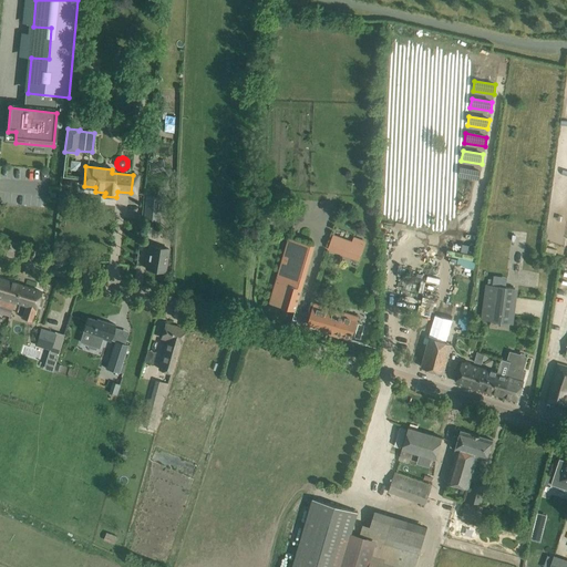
[(460,168),(459,178),(478,182),(481,172),(460,168)]
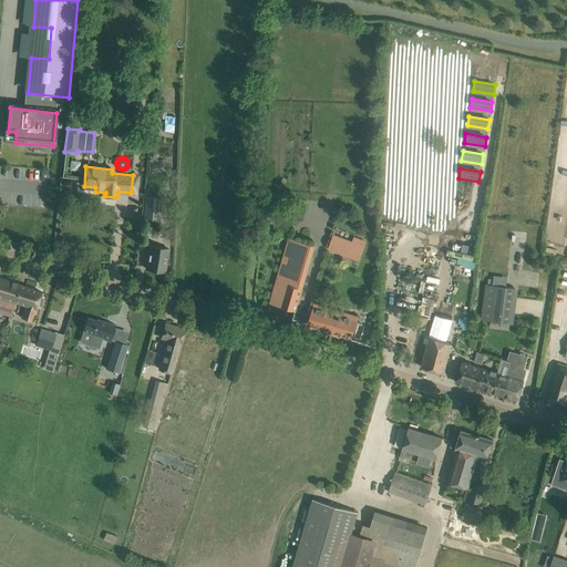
[(144,219),(160,220),(162,197),(146,195),(144,219)]
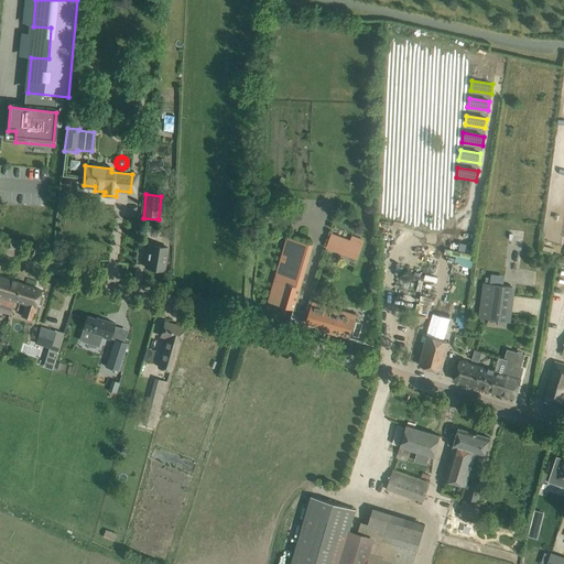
[(332,235),(326,248),(357,260),(365,242),(351,237),(349,241),(332,235)]
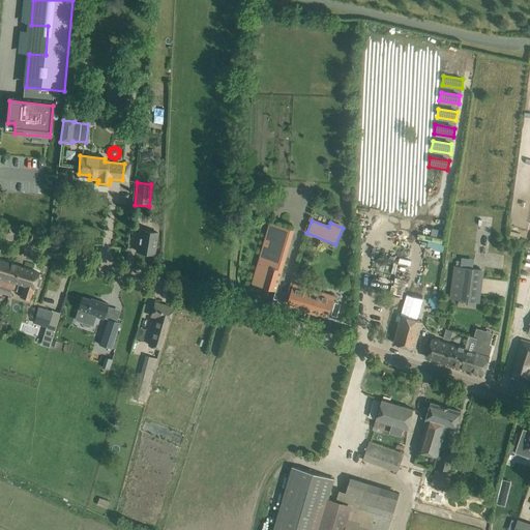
[(388,228),(387,237),(409,241),(411,233),(388,228)]
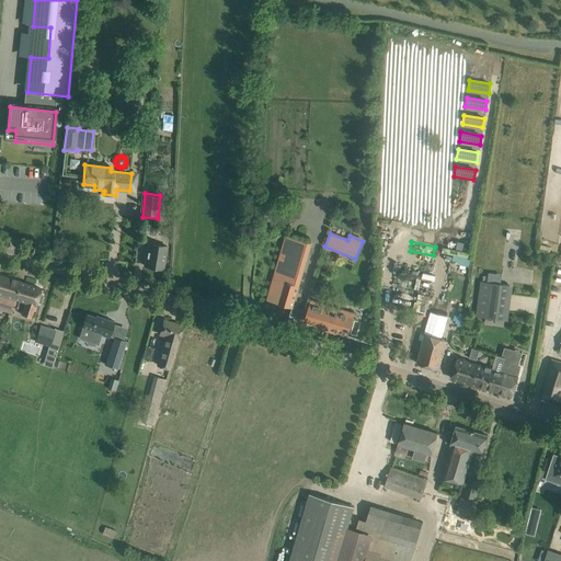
[(163,268),(167,247),(148,243),(145,266),(163,268)]
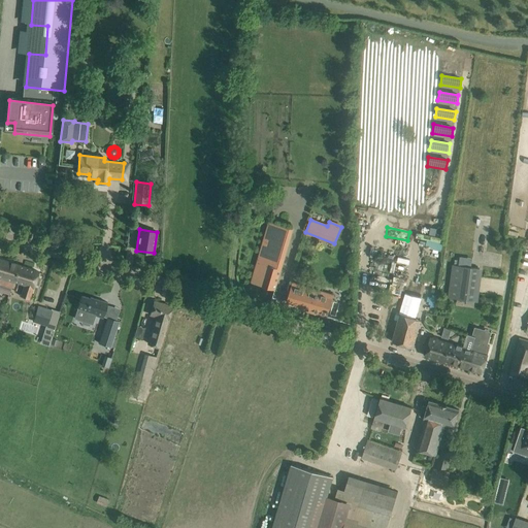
[(490,250),(498,248),(496,239),(488,240),(490,250)]
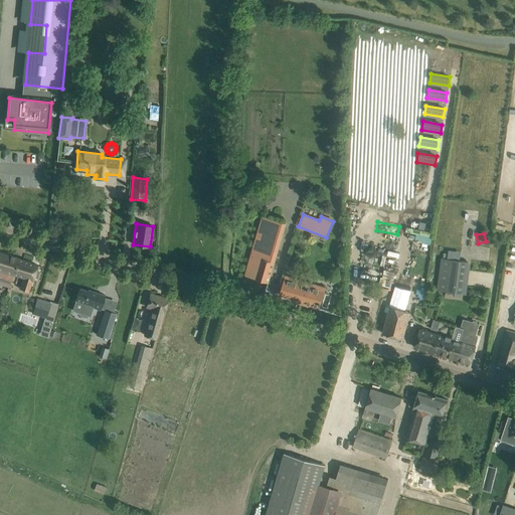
[(385,324),(383,333),(402,339),(405,330),(410,312),(426,248),(399,242),(384,302),(391,304),(390,306),(388,313),(388,314),(385,324)]
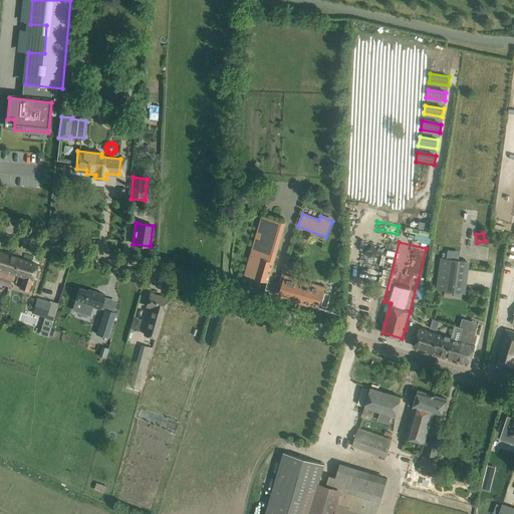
[(252,248),(245,275),(268,282),(275,255),(252,248)]
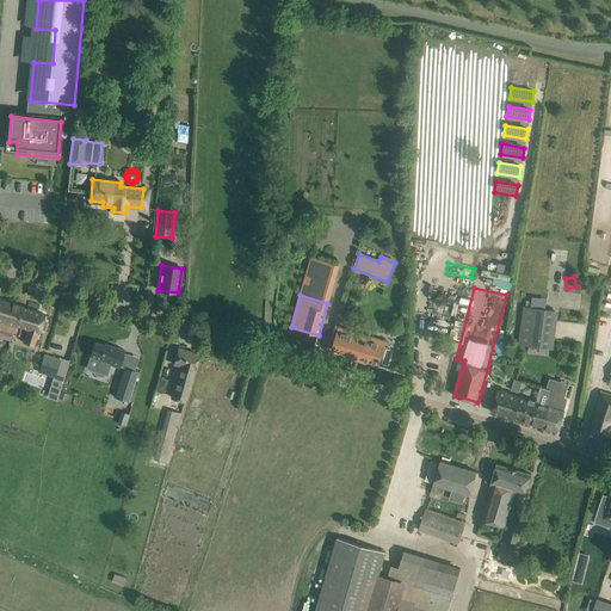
[(0,334),(7,337),(12,338),(16,325),(22,307),(0,300),(0,334)]
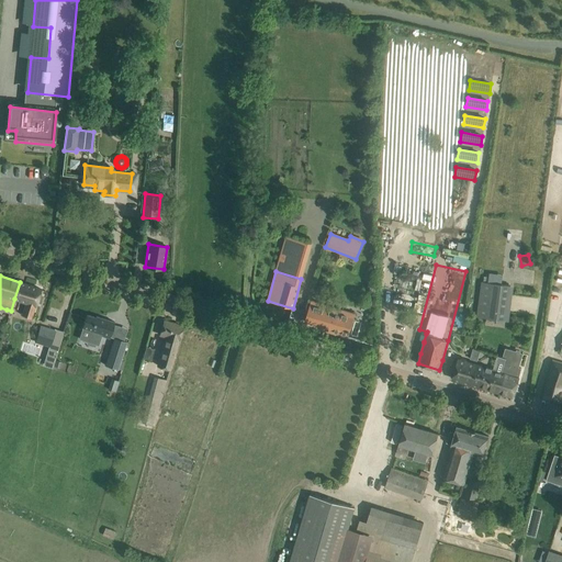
[(414,285),(398,279),(394,290),(409,296),(414,285)]
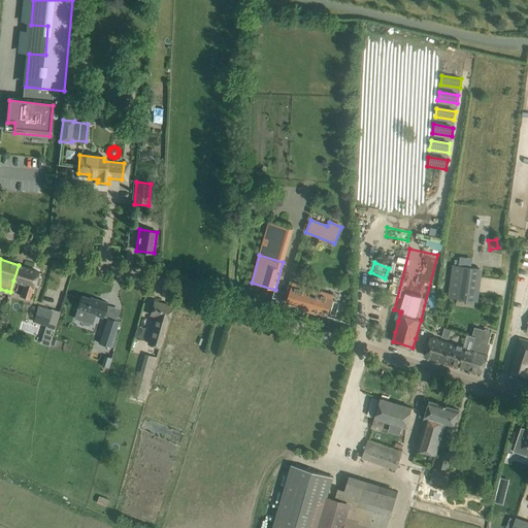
[(19,265),(13,281),(27,285),(26,289),(27,290),(24,298),(30,299),(35,282),(38,271),(19,265)]
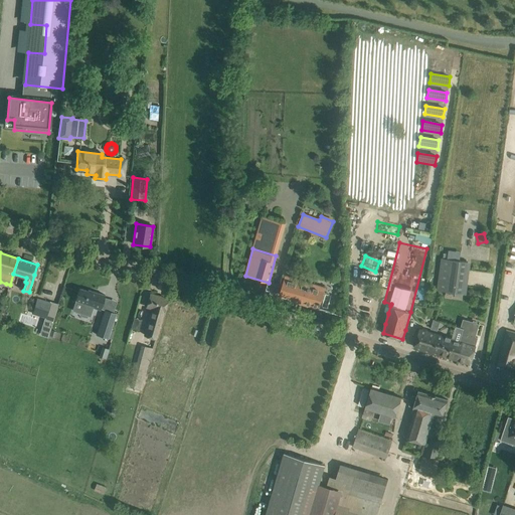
[(438,282),(437,290),(463,294),(468,263),(460,262),(460,261),(442,259),(441,259),(441,265),(440,267),(438,282)]
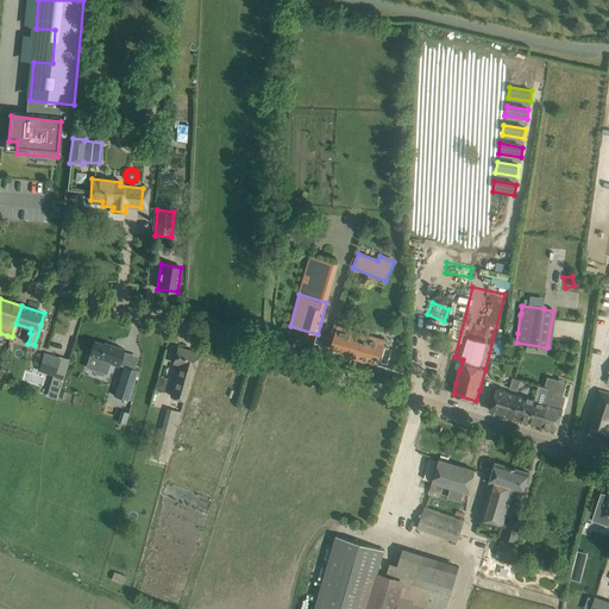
[(337,326),(331,349),(359,357),(358,360),(378,365),(384,344),(365,339),(366,334),(337,326)]
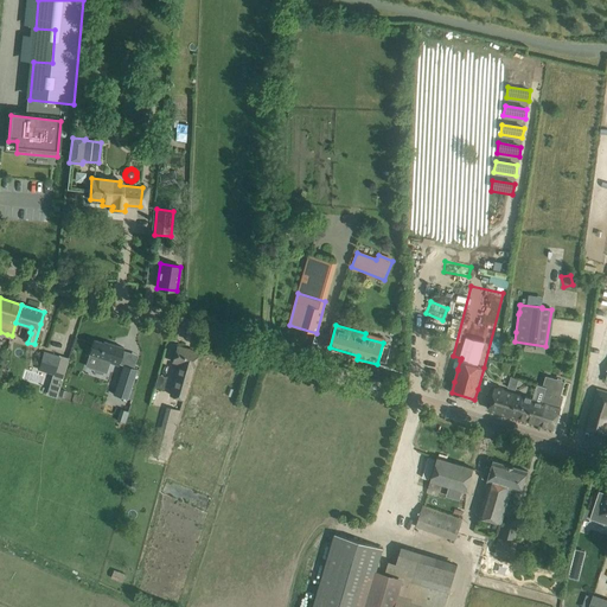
[(94,338),(89,352),(97,356),(94,368),(104,371),(108,362),(117,364),(123,347),(103,340),(103,342),(94,338)]
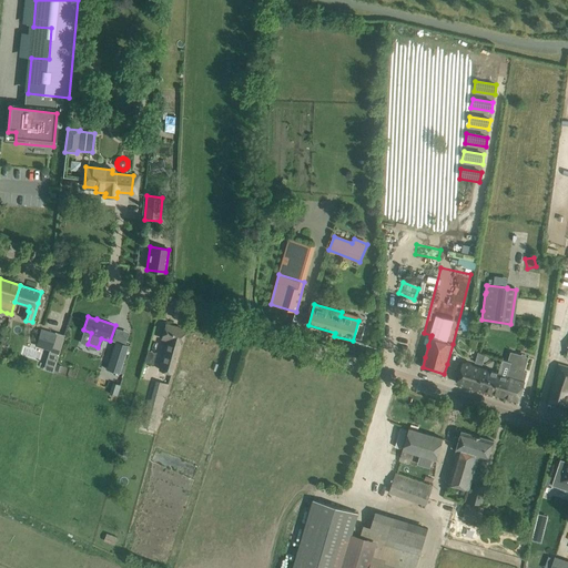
[(168,341),(159,372),(160,372),(171,375),(174,362),(183,330),(166,324),(166,325),(162,337),(162,338),(168,341)]
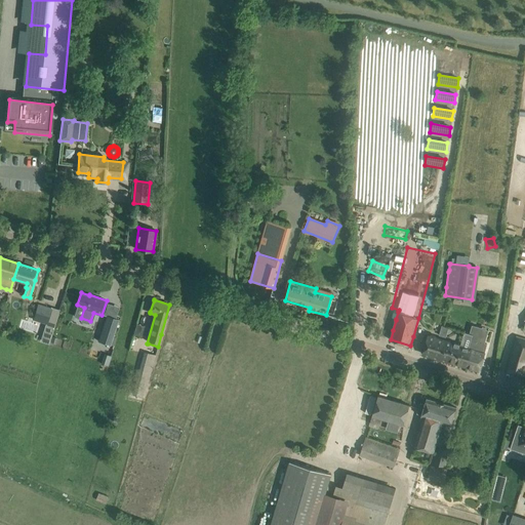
[(38,305),(33,319),(46,323),(42,335),(51,338),(56,321),(48,318),(51,309),(38,305)]
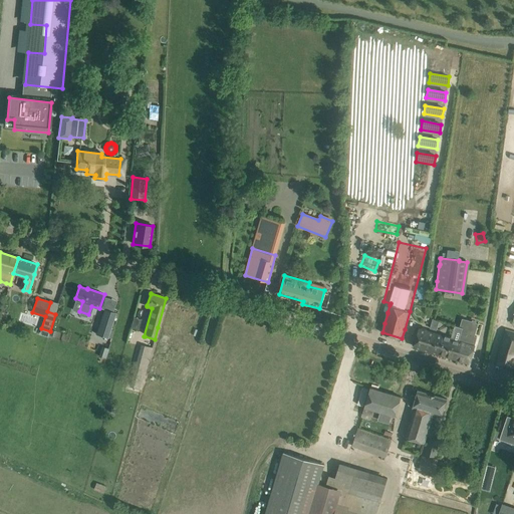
[(103,309),(94,333),(106,338),(115,313),(103,309)]
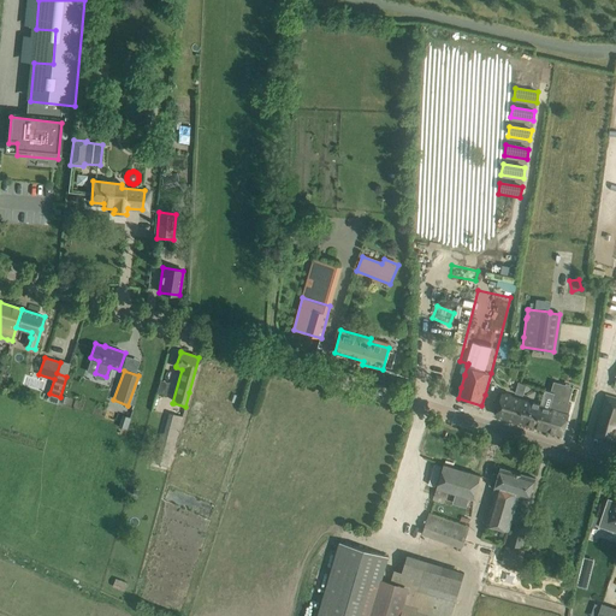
[(549,431),(562,434),(572,403),(568,403),(573,388),(566,385),(564,384),(557,389),(551,409),(555,410),(549,431)]
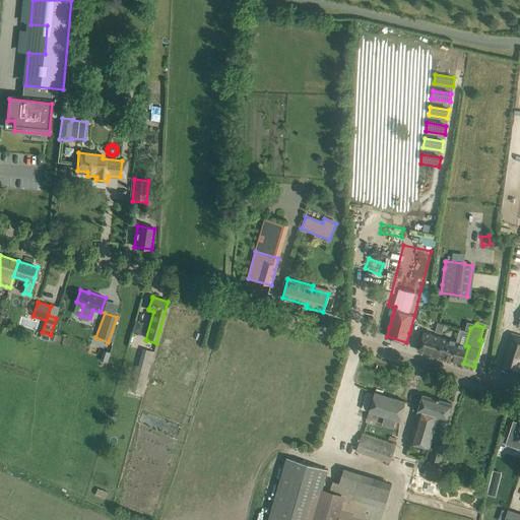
[(458,342),(445,338),(424,332),(418,350),(463,364),(468,346),(458,343),(458,342)]
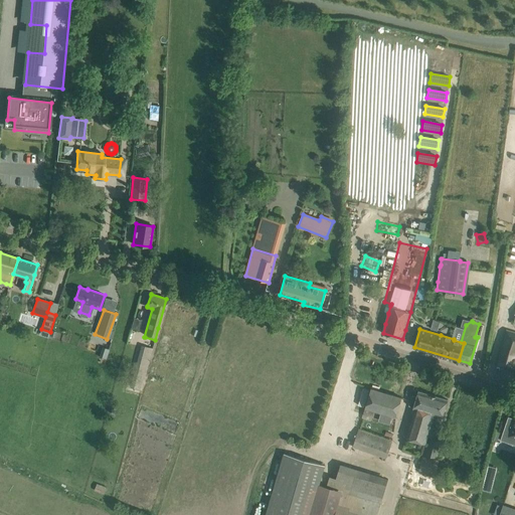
[(514,332),(507,330),(496,364),(514,369),(514,366),(514,332)]
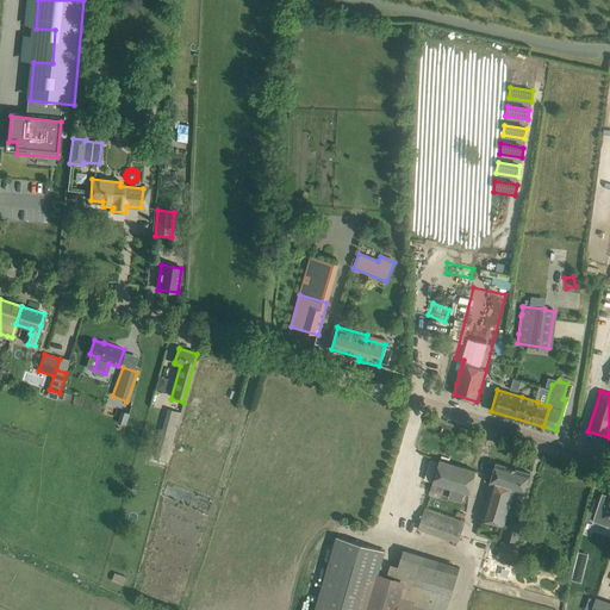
[(167,410),(157,446),(159,446),(170,448),(172,449),(181,414),(167,410)]
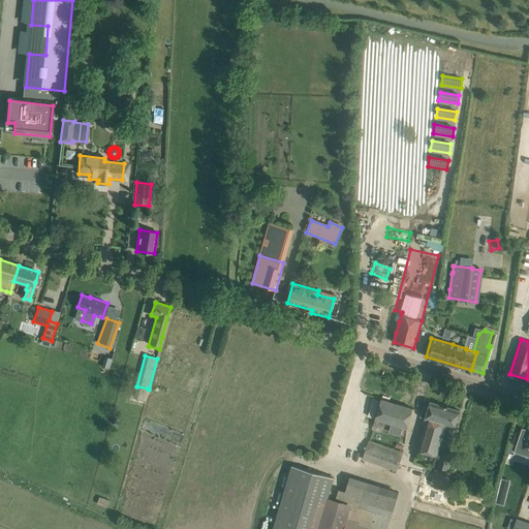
[(380,399),(378,409),(371,431),(381,434),(384,422),(406,429),(409,418),(412,408),(380,399)]
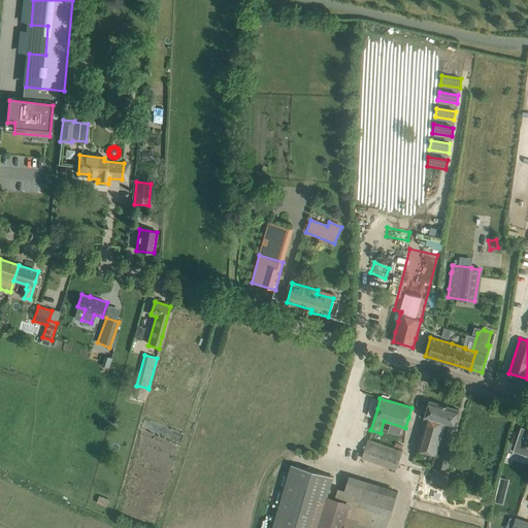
[(373,418),(378,400),(372,399),(367,417),(373,418)]
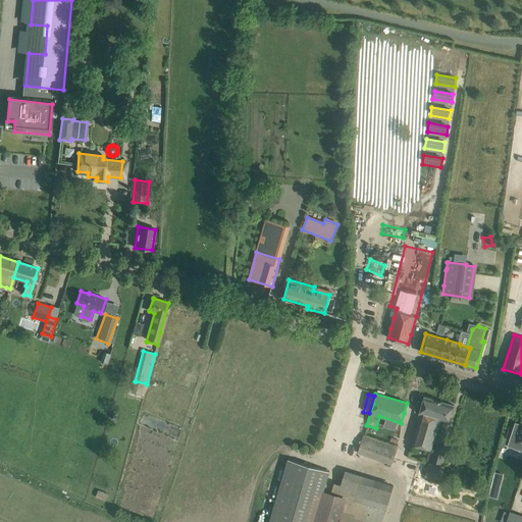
[(421,414),(412,444),(421,447),(430,450),(437,426),(439,420),(435,418),(440,401),(424,397),(422,402),(417,401),(416,405),(415,407),(414,411),(419,413),(419,414),(421,414)]
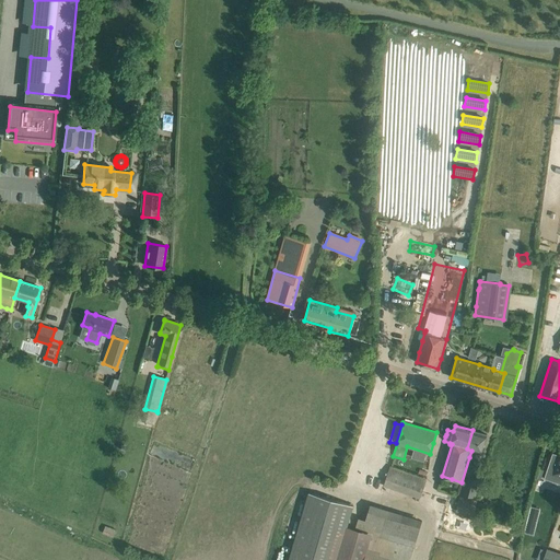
[(473,430),(467,448),(471,451),(469,457),(476,459),(479,461),(480,453),(483,445),(486,434),(473,430)]
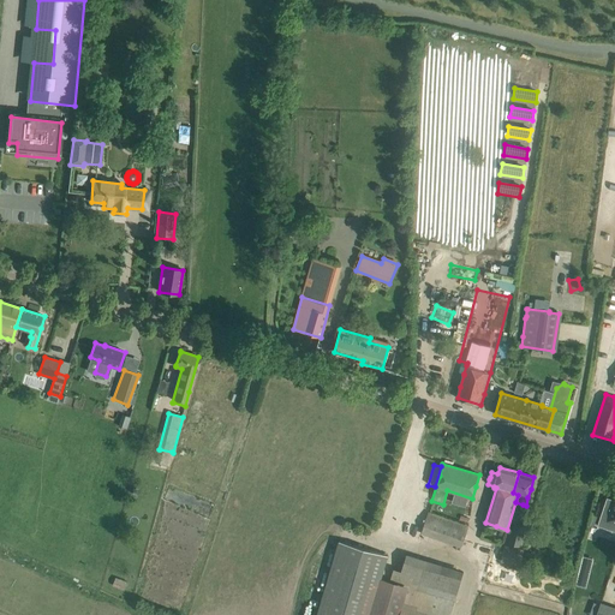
[(210,518),(216,503),(171,487),(166,501),(210,518)]
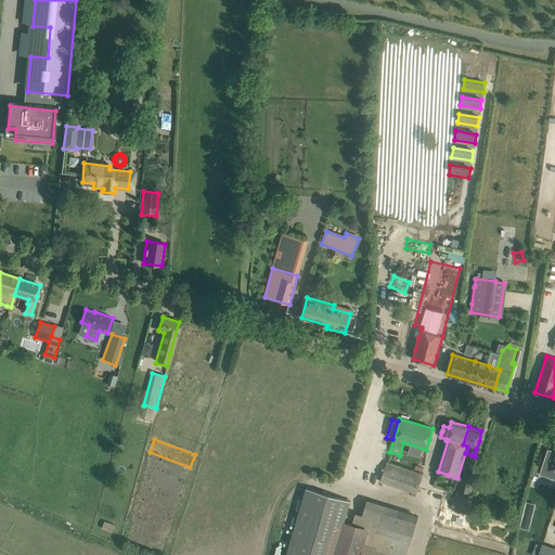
[(545,456),(539,474),(554,478),(554,443),(553,450),(551,457),(545,456)]
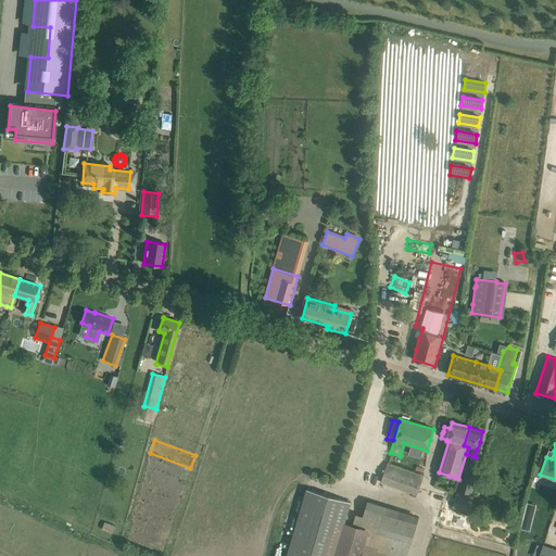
[(387,464),(381,482),(417,494),(424,476),(422,475),(414,472),(412,471),(402,468),(388,463),(387,464)]
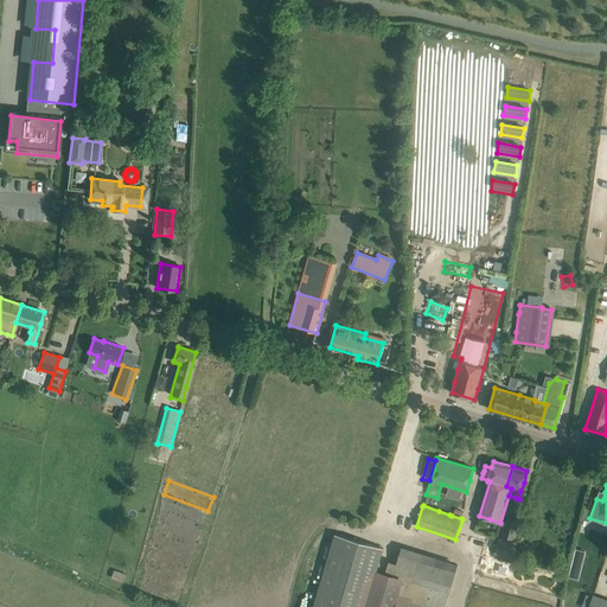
[(509,515),(503,536),(512,540),(519,518),(509,515)]
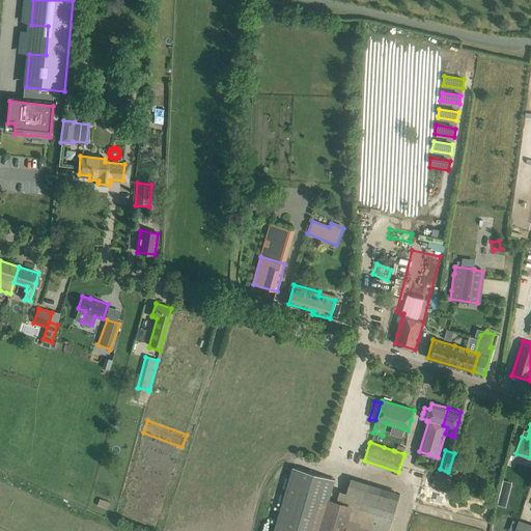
[(273,530),(336,530),(344,505),(337,503),(329,501),(336,479),(292,467),(273,530)]
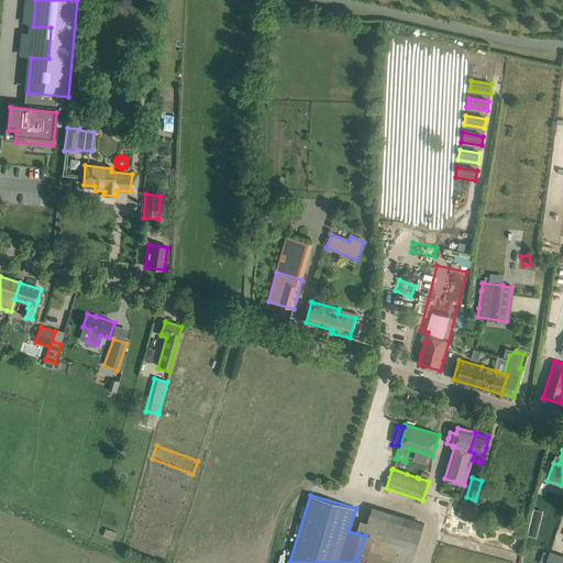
[(461,499),(459,515),(476,519),(479,504),(474,503),(468,501),(468,500),(461,499)]
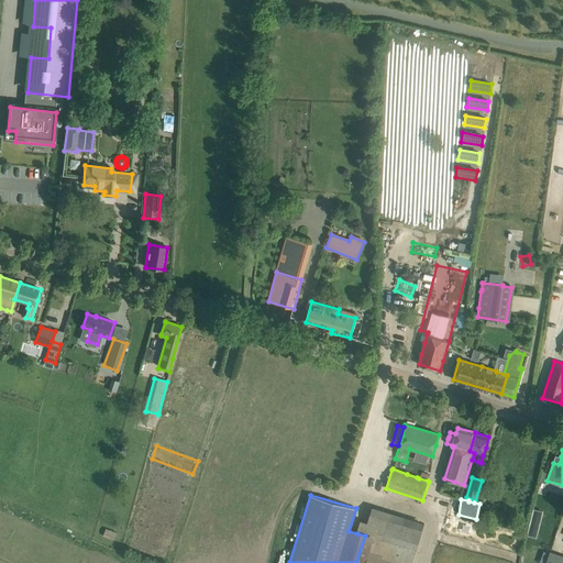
[(373,538),(365,562),(412,562),(424,525),(372,508),(367,523),(361,521),(357,533),(365,536),(373,538)]
